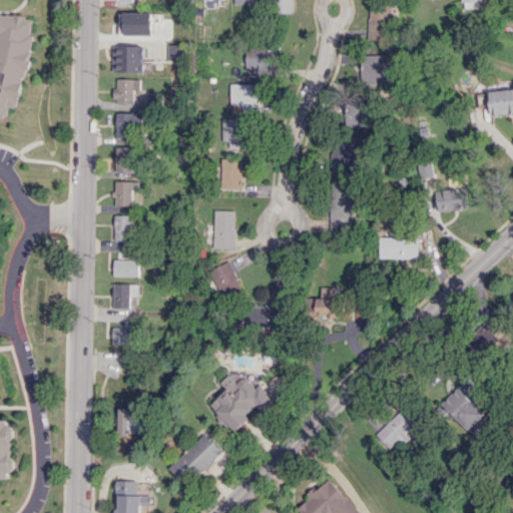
[(294,13),(293,0),(273,0),(274,13),(294,13)]
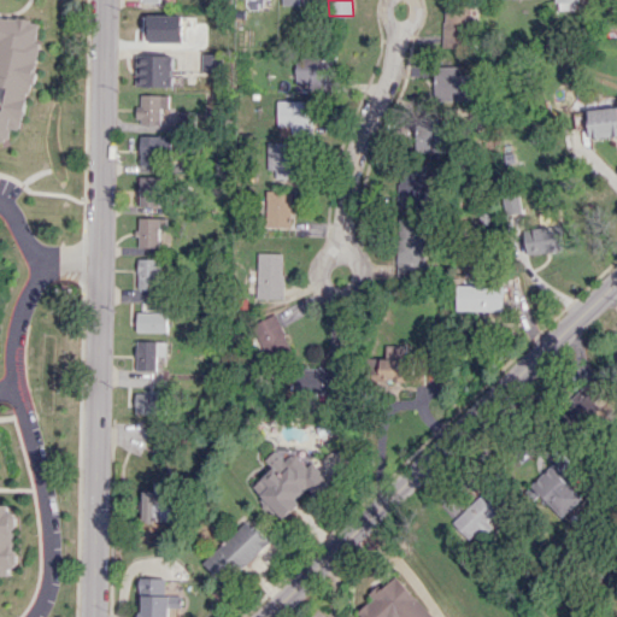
[(442,47),(471,48),(474,3),(445,1),(442,47)]
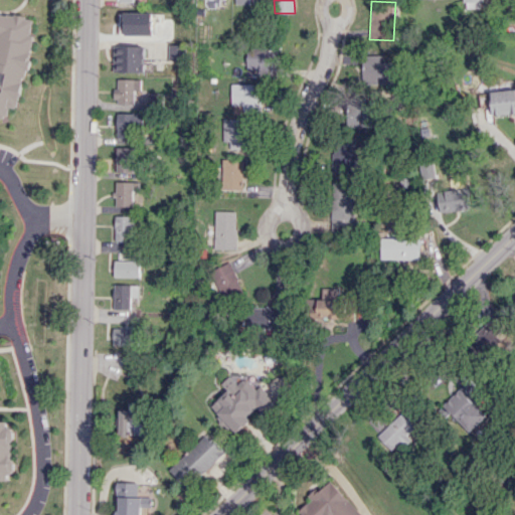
[(0,118),(8,121),(11,108),(18,109),(34,35),(31,35),(35,20),(27,18),(28,16),(17,13),(16,15),(9,13),(9,15),(2,13),(2,12),(0,11),(0,118)]
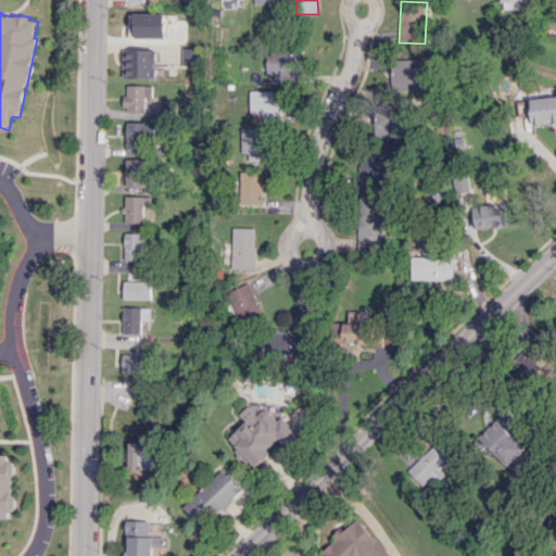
[(200,48),(181,48),(181,64),(199,65),(200,48)]
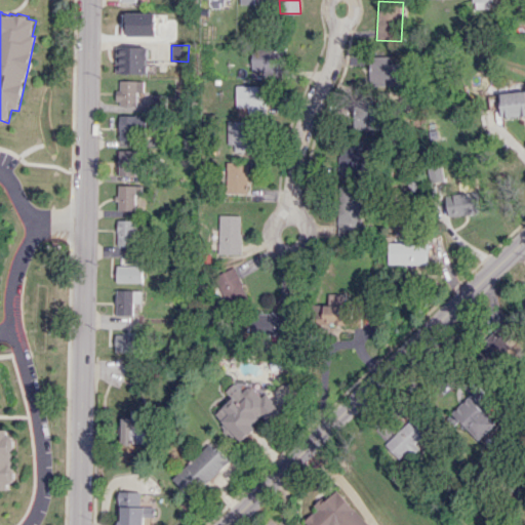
[(148,74),(148,47),(116,46),(115,73),(148,74)]
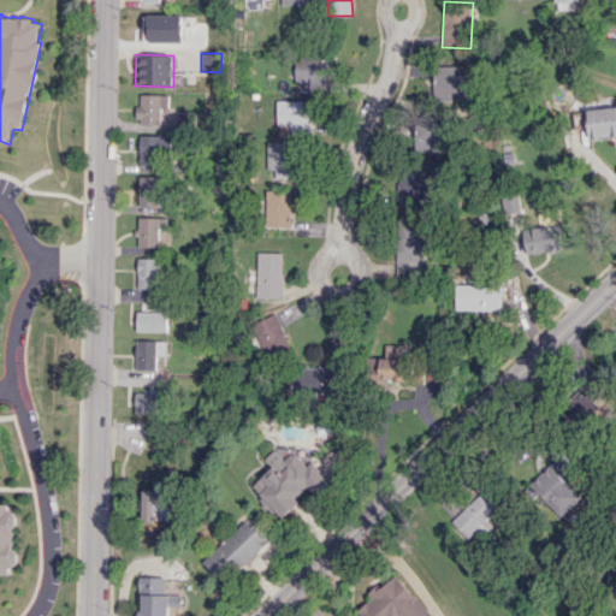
[(332,60),(295,59),(294,88),(331,89),(332,60)]
